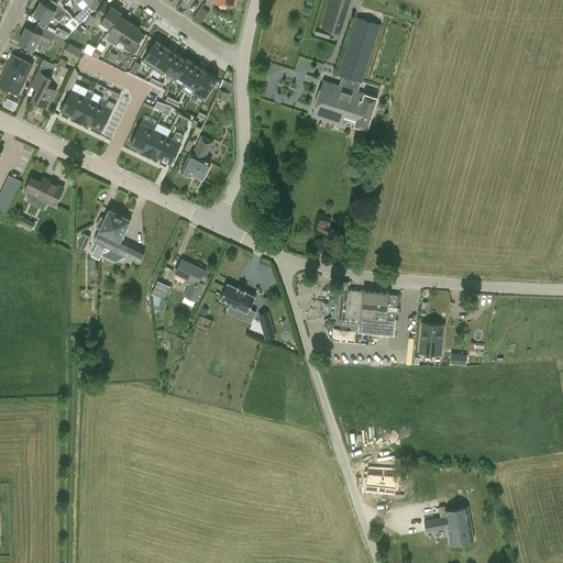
[(41,1),(33,15),(41,20),(37,24),(41,26),(45,29),(47,24),(48,24),(52,18),(61,22),(64,17),(69,20),(70,20),(73,17),(67,11),(67,10),(62,7),(56,3),(50,0),(45,0),(44,3),(41,1)]
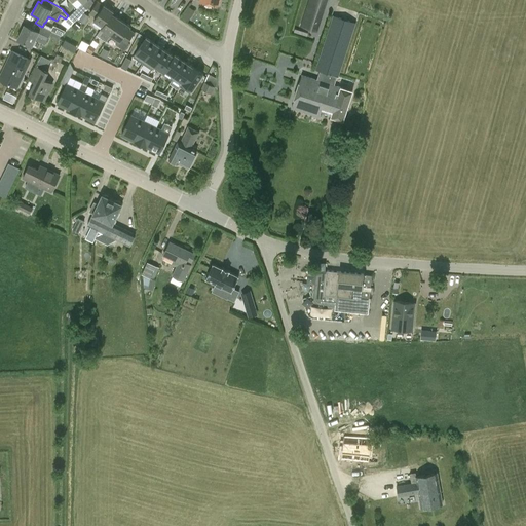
[(309,0),(302,26),(314,30),(324,0),(309,0)]
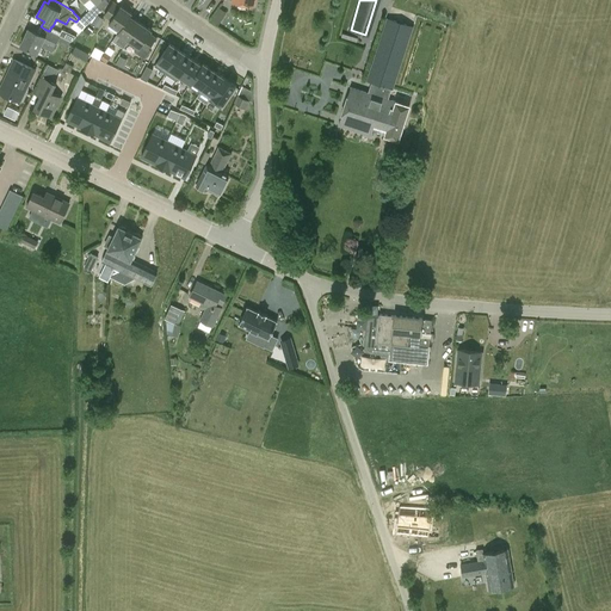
[(103,17),(110,22),(109,24),(119,31),(130,17),(131,14),(121,6),(121,7),(113,1),(103,17)]
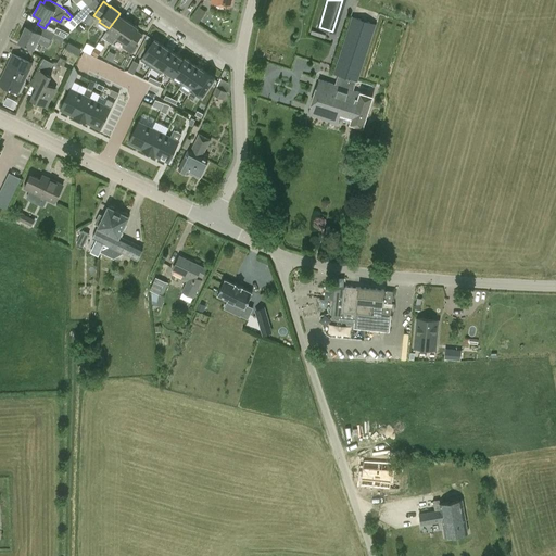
[(90,12),(85,7),(73,17),(78,24),(90,12)]
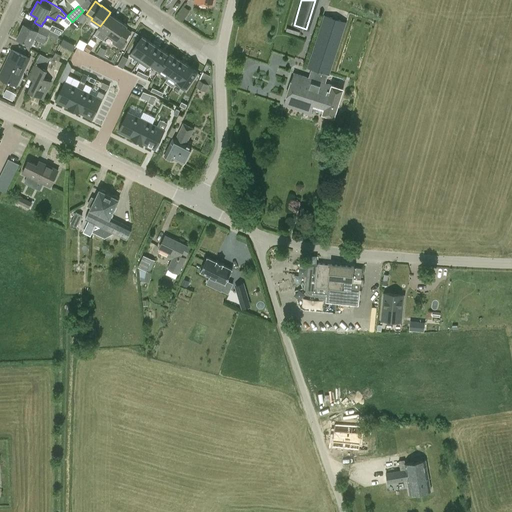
[(183,20),(189,10),(184,7),(178,16),(183,20)]
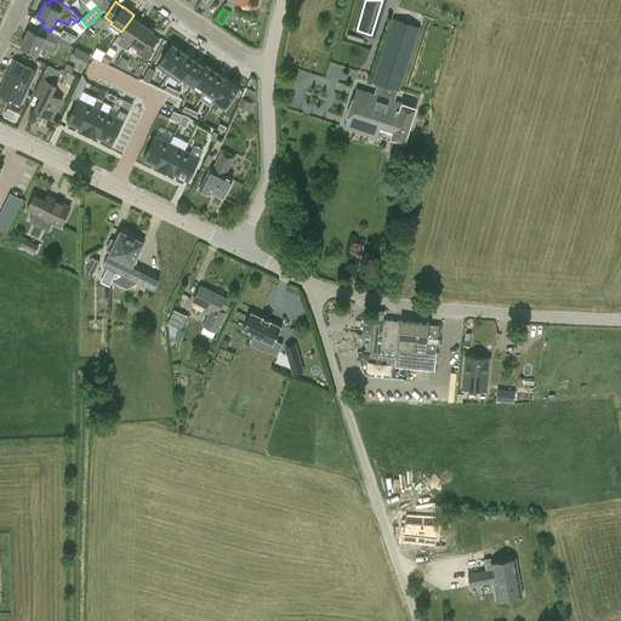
[(125,50),(131,41),(131,43),(143,24),(132,17),(121,32),(114,41),(125,50)]
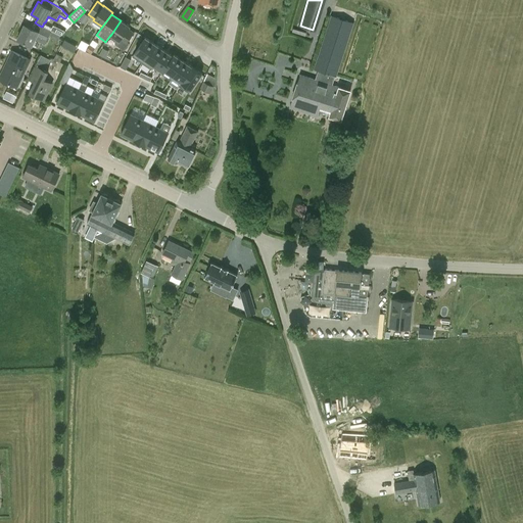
[(314,70),(318,72),(335,77),(335,78),(353,24),(331,16),(314,70)]
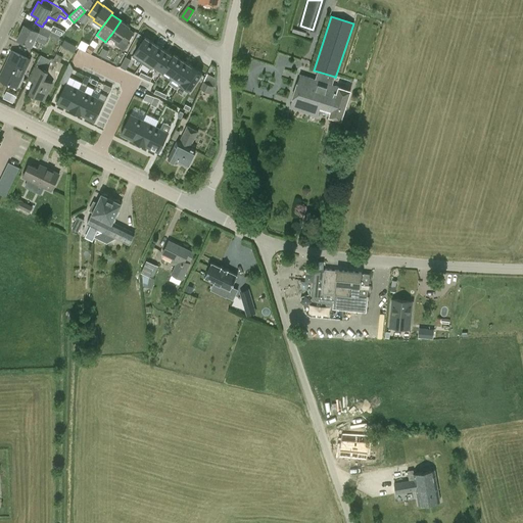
[(134,32),(129,29),(130,27),(121,20),(110,36),(115,39),(115,41),(115,43),(115,45),(124,50),(129,43),(128,42),(134,32)]
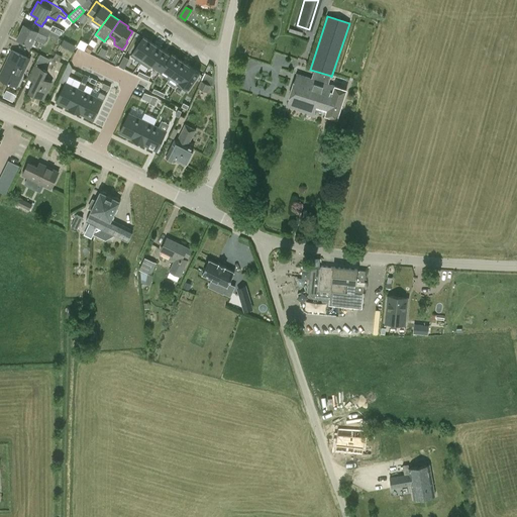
[(24,24),(17,39),(31,46),(34,40),(44,44),(48,34),(50,36),(54,32),(49,30),(43,27),(41,26),(37,24),(34,29),(24,24)]
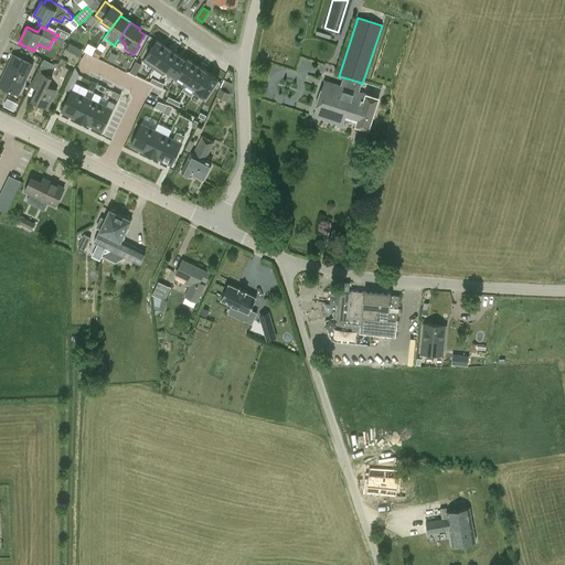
[(56,30),(54,33),(59,35),(65,39),(71,33),(57,27),(56,30)]
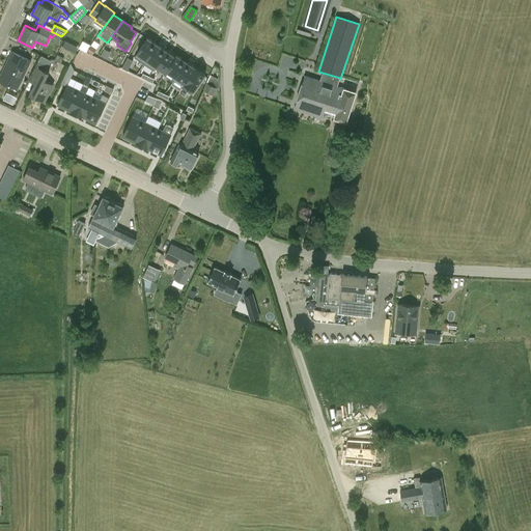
[(137,54),(134,57),(144,64),(157,45),(147,38),(137,54)]
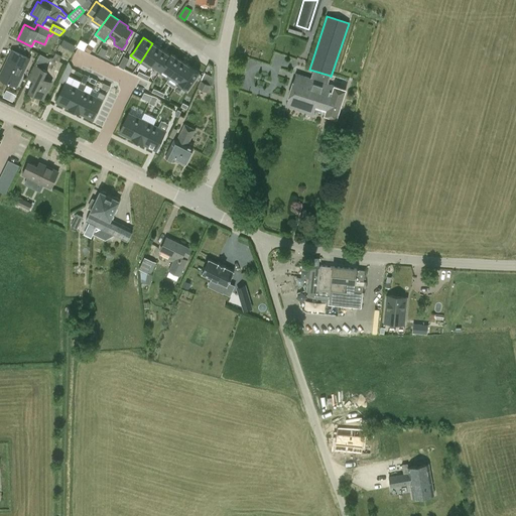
[(85,49),(88,44),(81,40),(77,46),(84,50),(85,49)]
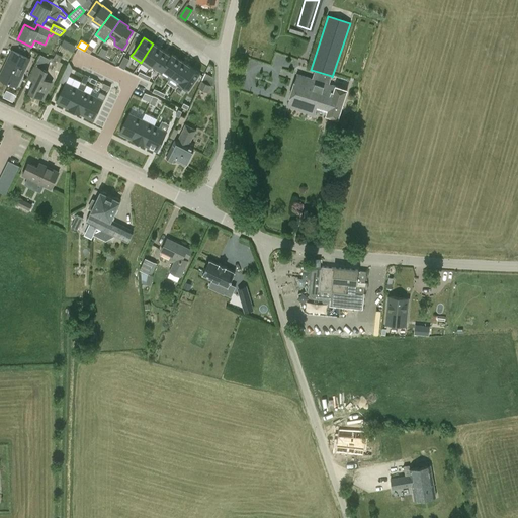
[(153,44),(141,63),(150,69),(152,65),(162,50),(153,44)]
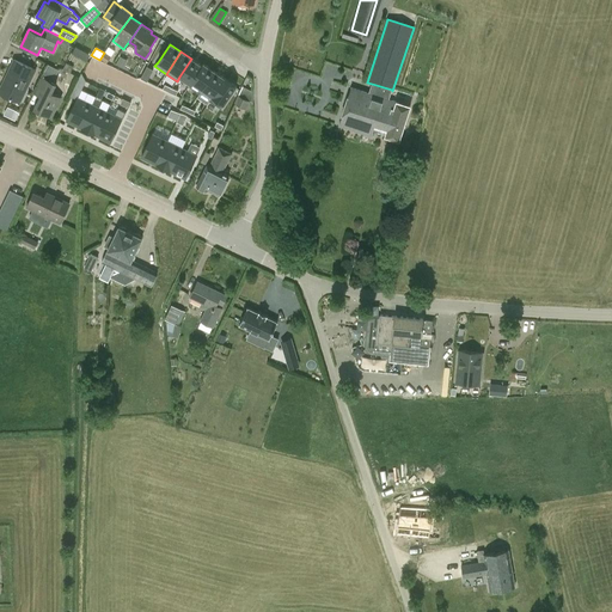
[(104,53),(101,59),(106,62),(111,56),(105,53),(104,53)]
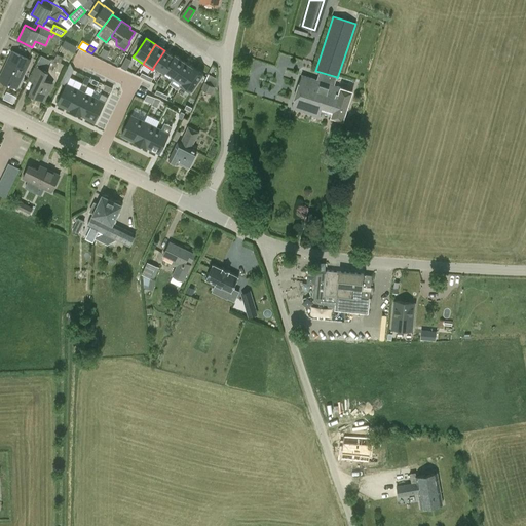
[(104,48),(100,55),(106,59),(110,51),(104,48)]
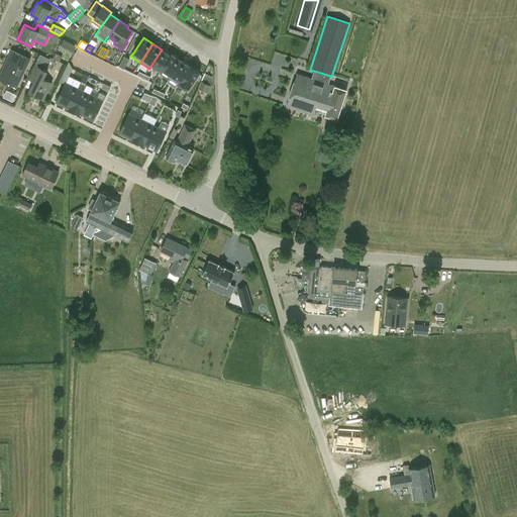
[(162,49),(151,65),(160,71),(161,71),(171,56),(162,49)]
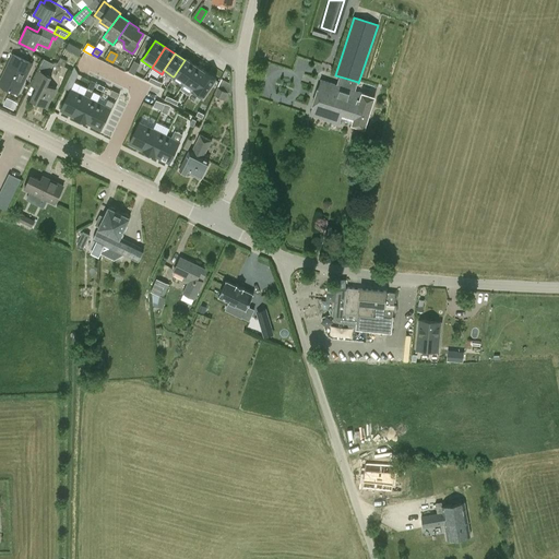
[(0,85),(19,95),(33,64),(12,55),(0,80),(0,85)]
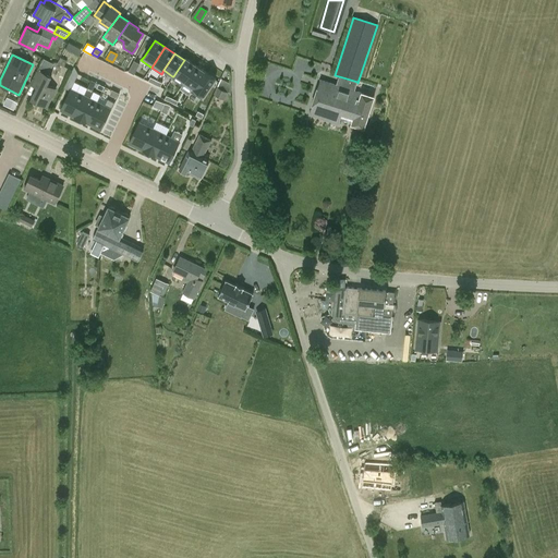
[(172,76),(171,79),(182,86),(184,82),(195,65),(185,58),(184,60),(173,76),(172,76)]
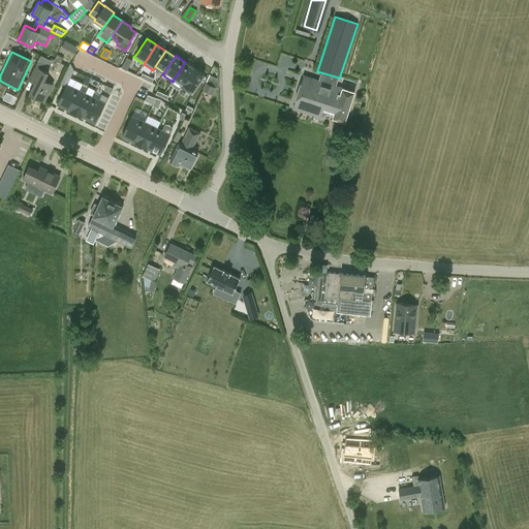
[(127,57),(121,67),(127,70),(132,60),(127,57)]
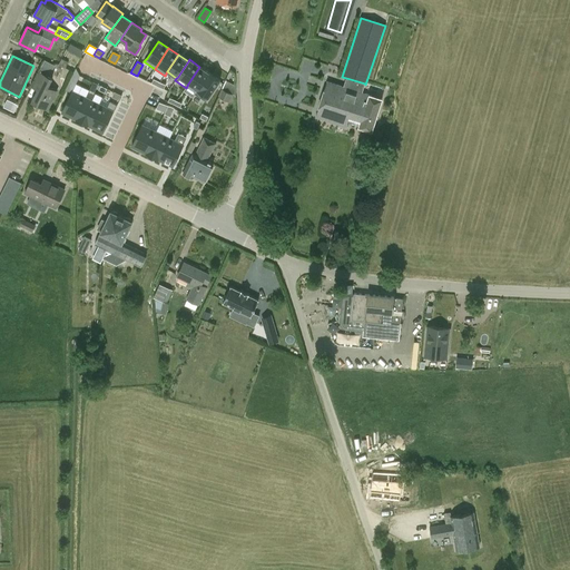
[(199,67),(188,84),(198,90),(209,74),(199,67)]
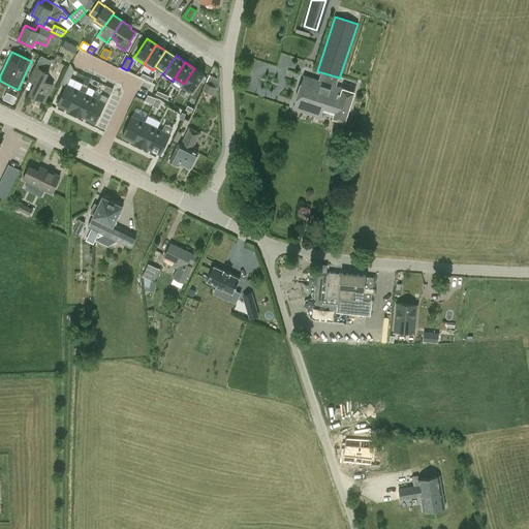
[(54,85),(44,81),(49,72),(36,66),(29,82),(34,84),(29,95),(44,102),(54,85)]
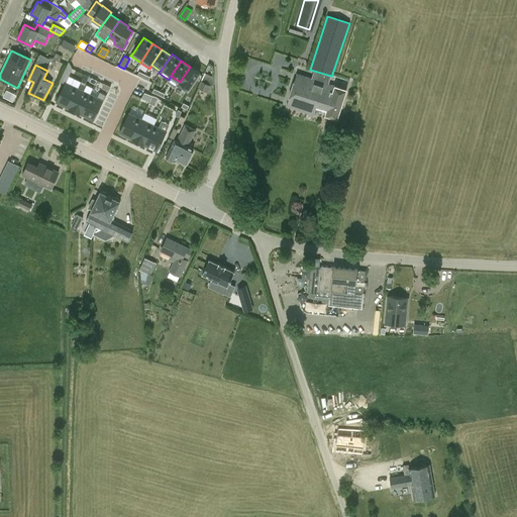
[(180,82),(177,85),(187,92),(200,73),(190,67),(180,82)]
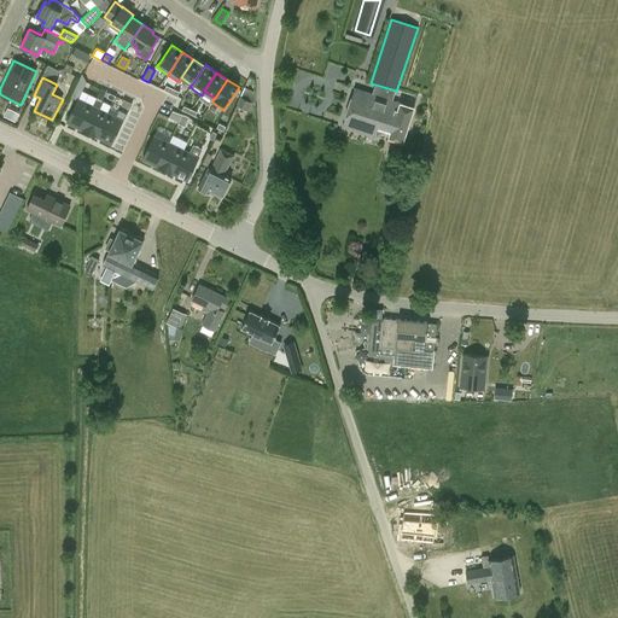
[(77,82),(73,93),(80,97),(82,91),(85,86),(77,82)]
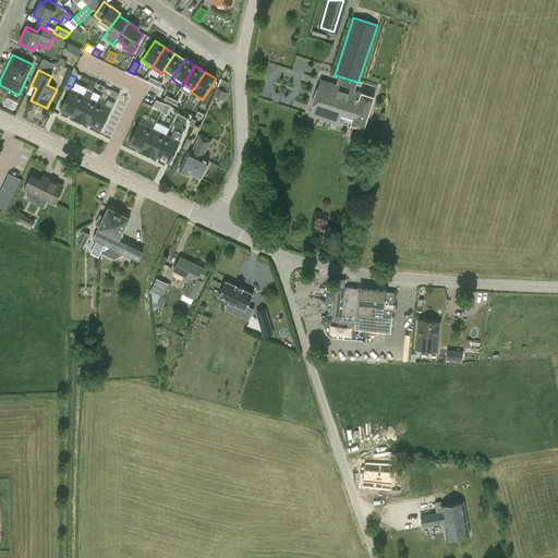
[(374,97),(361,93),(354,91),(358,82),(339,76),(337,85),(320,80),(308,116),(330,122),(332,113),(353,120),(351,125),(364,129),(374,97)]
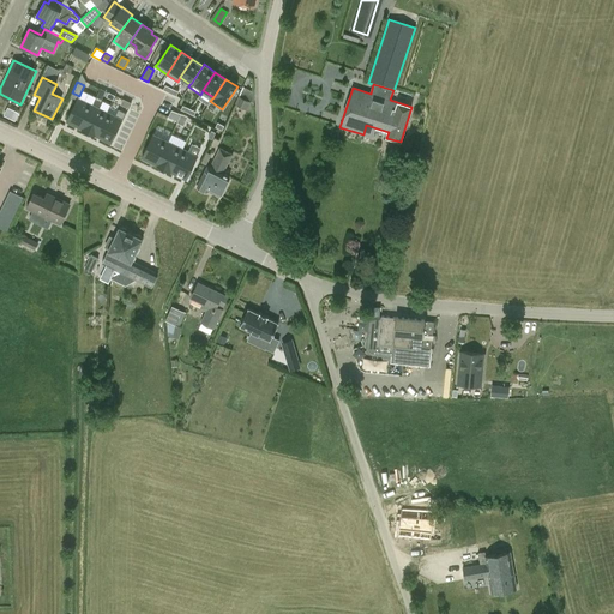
[(235,103),(247,109),(252,101),(239,95),(235,103)]
